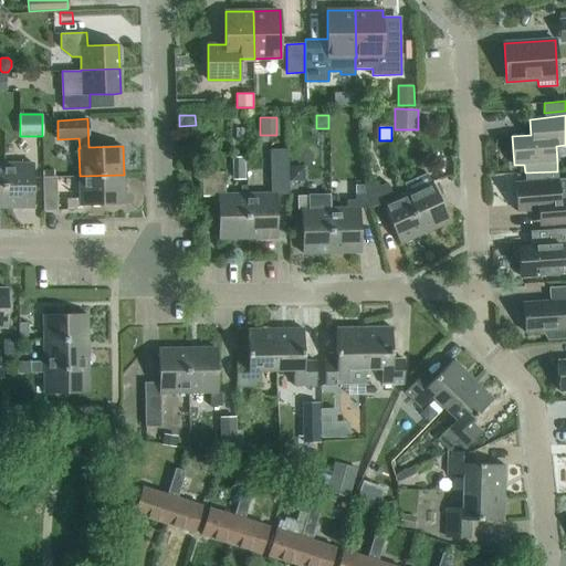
[(271,194),(247,194),(248,238),(276,238),(275,195),(289,194),(287,149),(270,149),(271,194)]
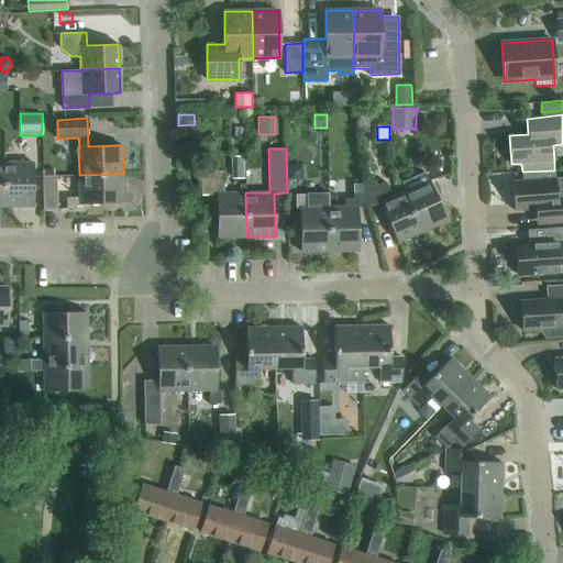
[(244,178),(244,155),(231,156),(232,179),(244,178)]
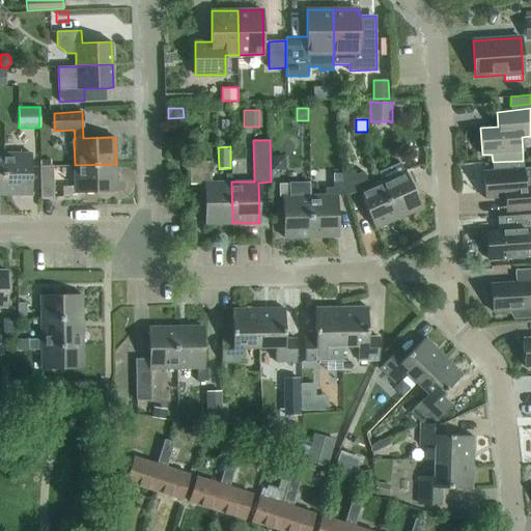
[(425,167),(423,147),(410,149),(412,168),(425,167)]
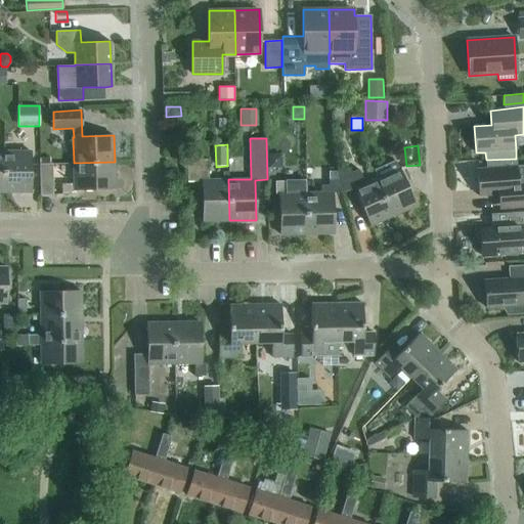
[(4,151),(4,192),(31,191),(31,150),(4,151)]
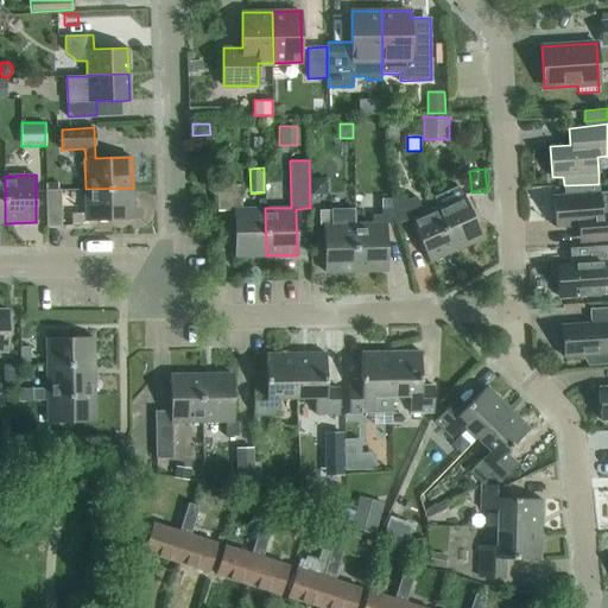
[(327,195),(327,181),(311,181),(311,195),(327,195)]
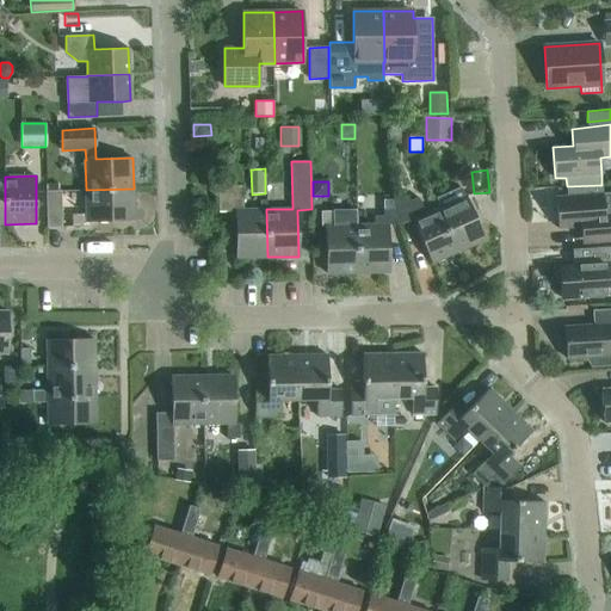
[(267,257),(266,209),(244,210),(244,185),(218,186),(218,211),(235,211),(236,258),(267,257)]
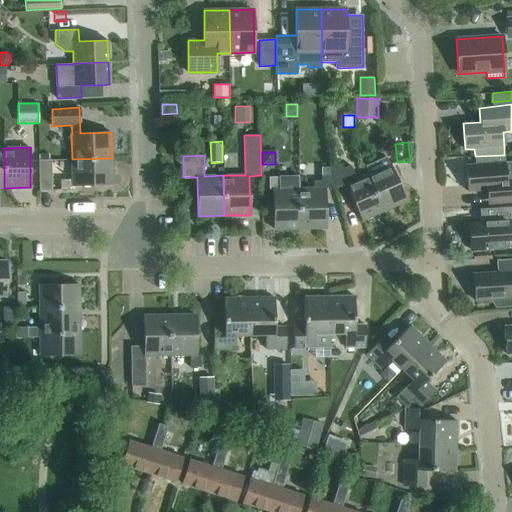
[(504,155),(475,156),(475,165),(466,165),(468,192),(486,190),(488,204),(500,203),(511,202),(511,178),(506,179),(505,162),(504,155)]
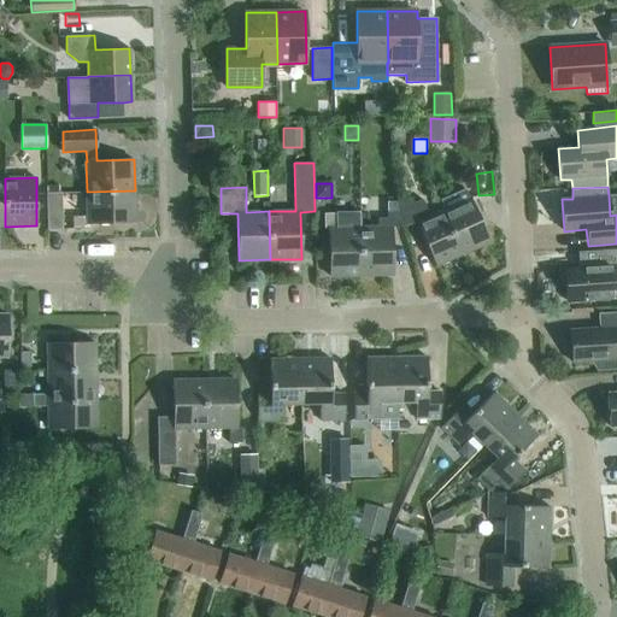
[(135,191),(87,192),(87,216),(72,216),(72,229),(88,228),(88,223),(135,222),(135,191)]
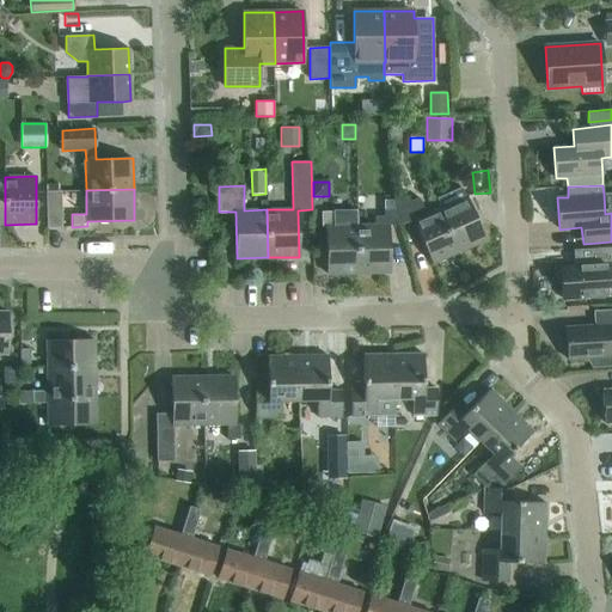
[(61,191),(47,191),(48,228),(62,227),(61,191)]
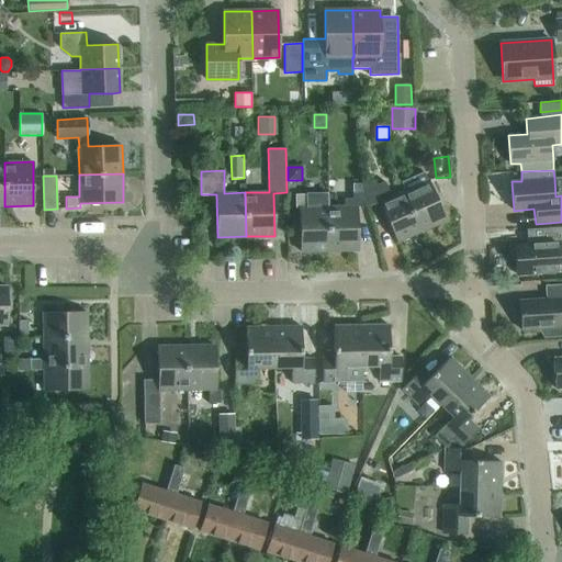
[(420,232),(402,192),(392,197),(385,181),(378,184),(375,179),(363,182),(369,205),(380,202),(397,242),(420,232)]
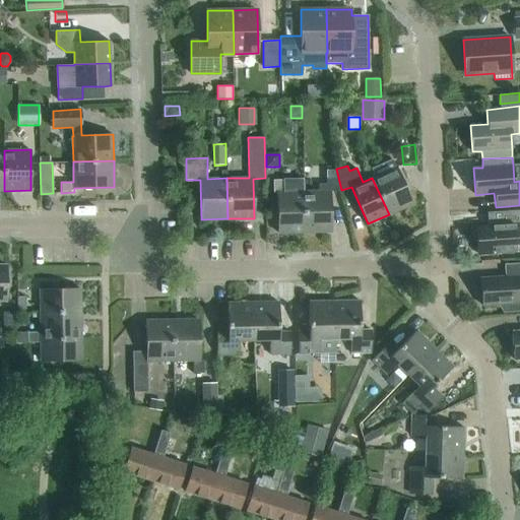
[(372,178),(389,214),(412,204),(396,167),(372,178)]
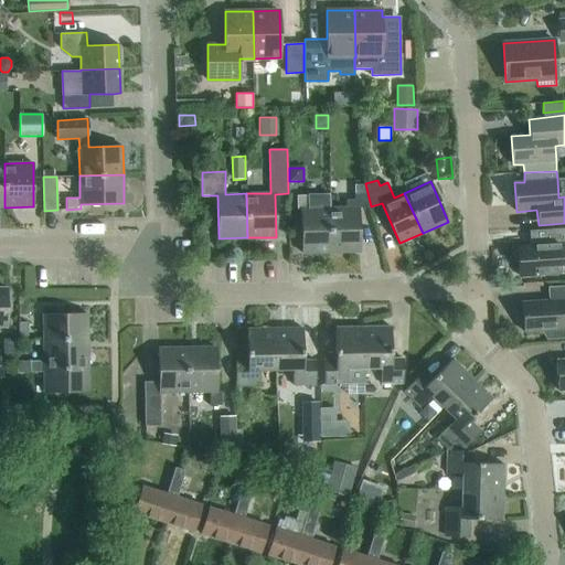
[(347,200),(347,208),(330,209),(331,253),(360,252),(359,208),(369,206),(371,206),(365,183),(354,184),(354,200),(347,200)]
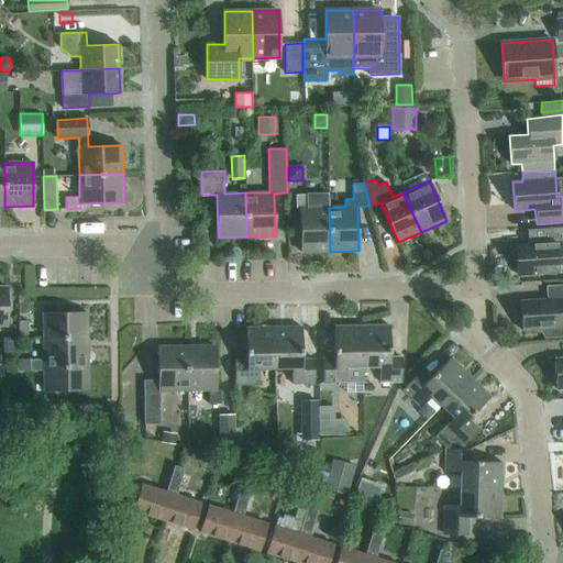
[(330,252),(329,208),(308,208),(307,195),(296,195),(296,209),(300,208),(301,252),(330,252)]
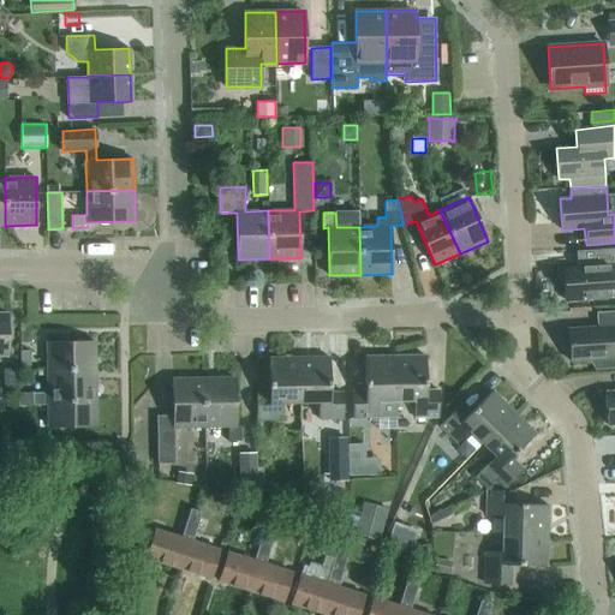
[(567,300),(613,297),(611,275),(614,274),(614,250),(592,251),(593,266),(565,268),(567,300)]
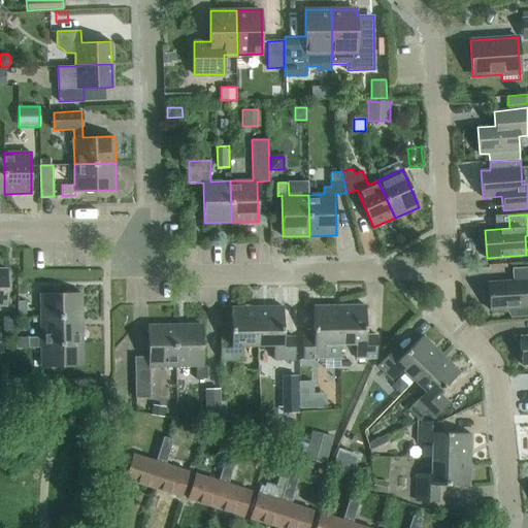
[(490,310),(510,308),(512,318),(527,316),(527,267),(512,268),(513,282),(488,283),(490,310)]
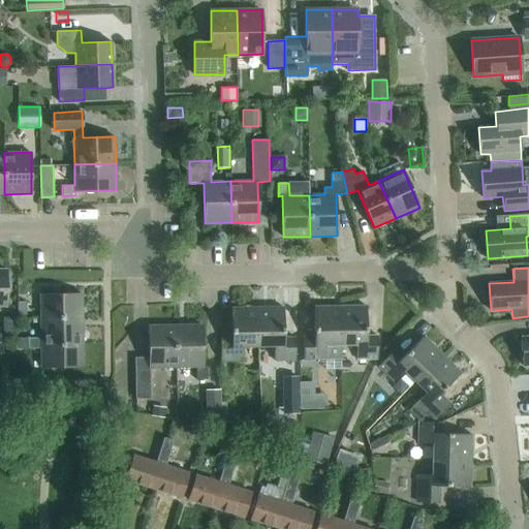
[(40,294),(40,319),(83,318),(82,294),(40,294)]
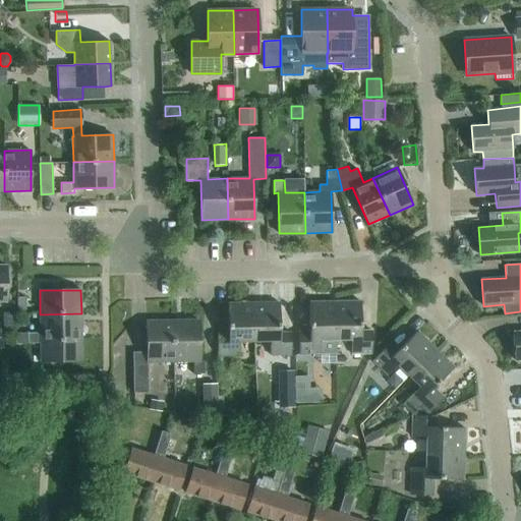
[(17,297),(17,310),(26,309),(25,297),(17,297)]
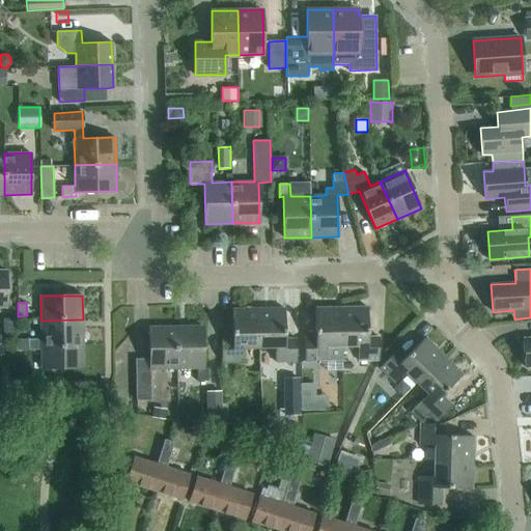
[(367,307),(341,308),(342,345),(358,345),(358,360),(364,360),(380,360),(380,337),(368,337),(367,307)]
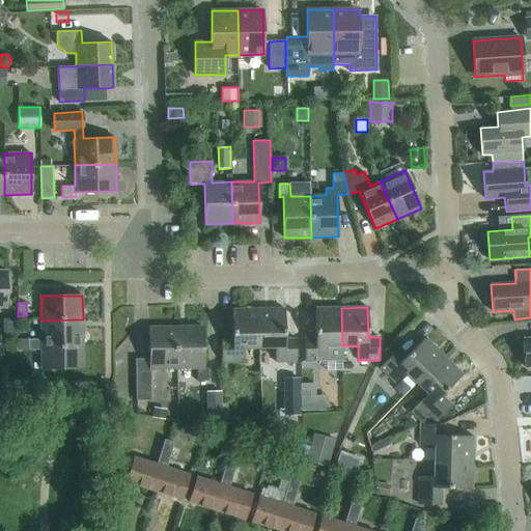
[(285,308),(258,309),(259,347),(275,346),(275,361),(297,361),(297,339),(285,339),(285,308)]
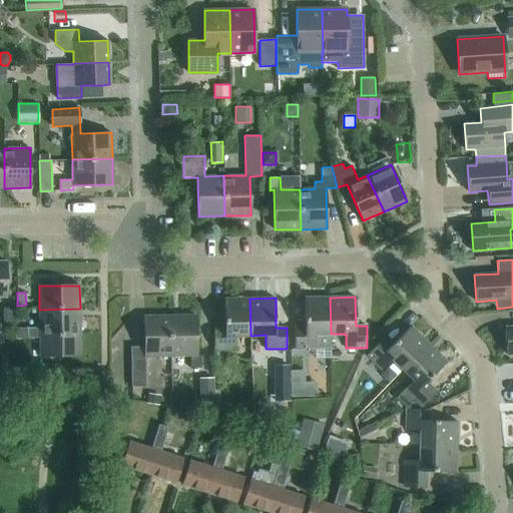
[(331,334),(330,298),(305,298),(305,327),(295,327),(295,349),(316,348),(316,335),(331,334)]
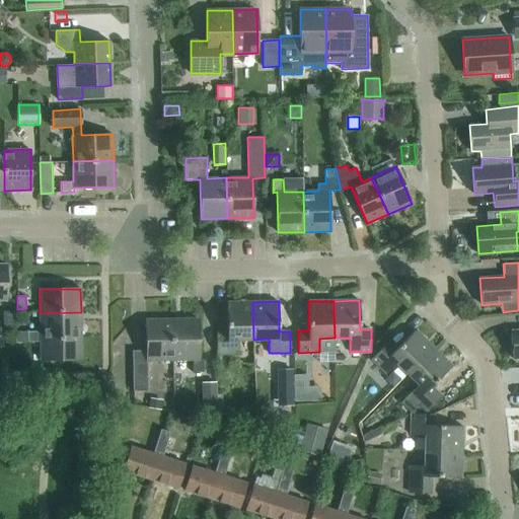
[(253,340),(252,302),(227,302),(227,331),(217,331),(217,354),(238,354),(238,340),(253,340)]
